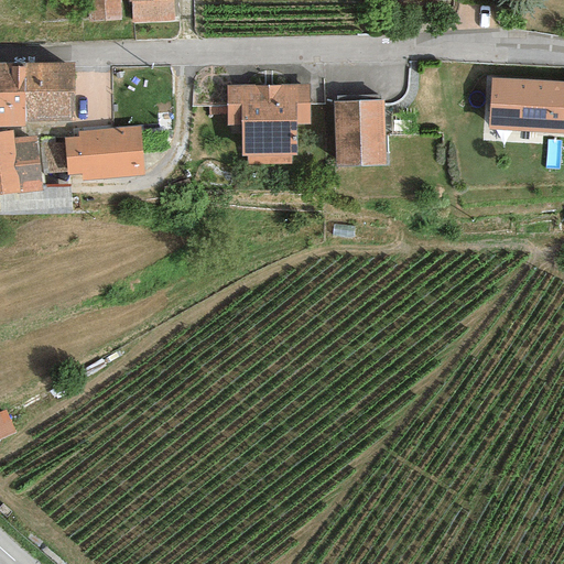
[(119,0),(87,0),(88,19),(120,17),(119,0)]
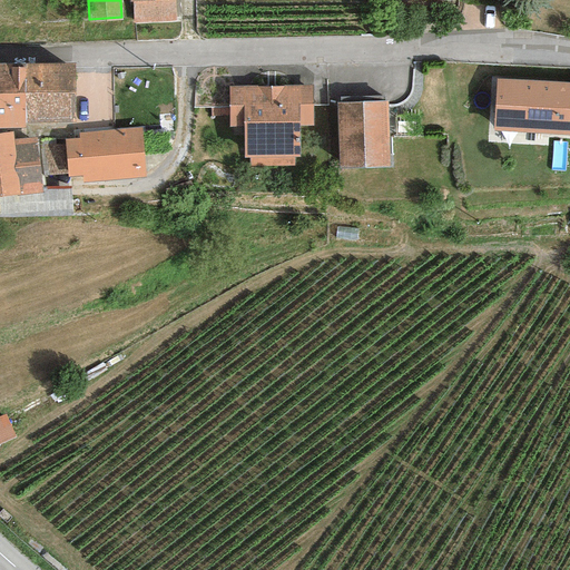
[(131,0),(134,40),(183,38),(182,15),(175,12),(174,0),(131,0)]
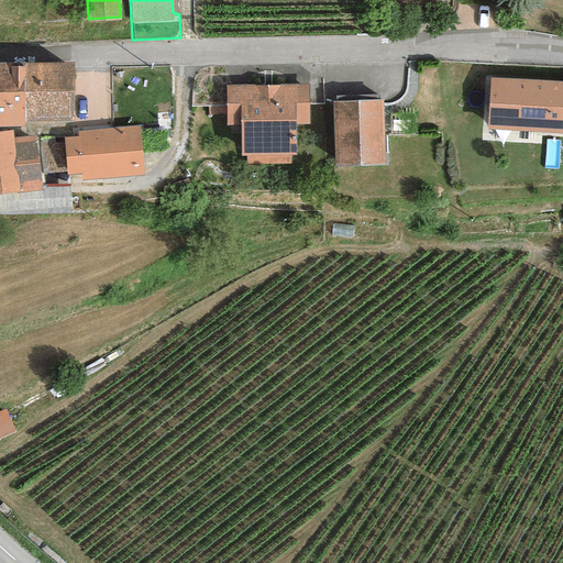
[(73,62),(23,64),(24,120),(75,119),(73,62)]
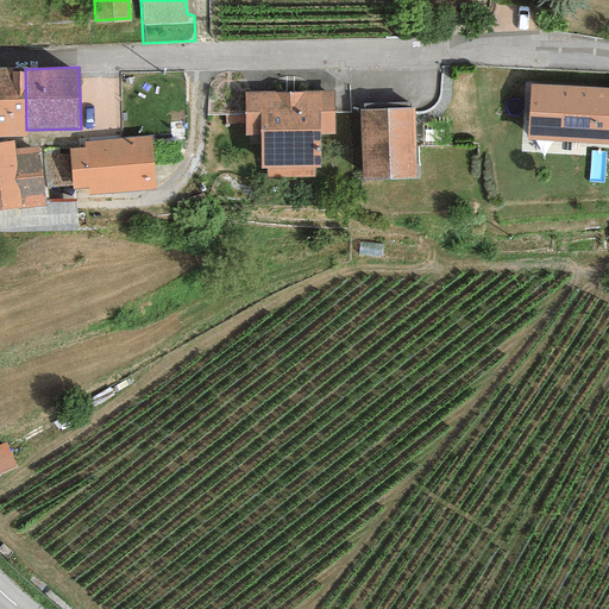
[(25,69),(0,68),(0,136),(26,136),(26,130),(25,69)]
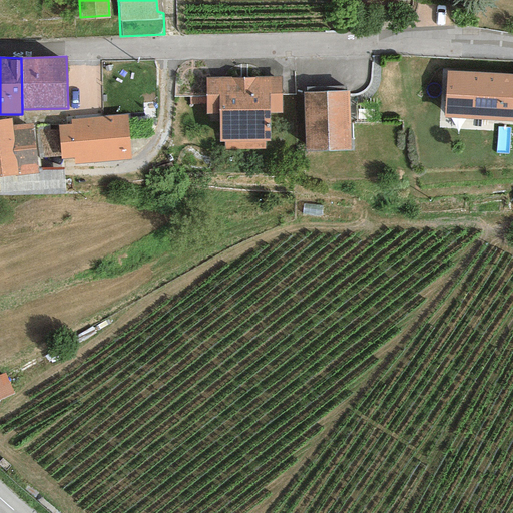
[(512,121),(512,75),(449,70),(445,117),(512,121)]
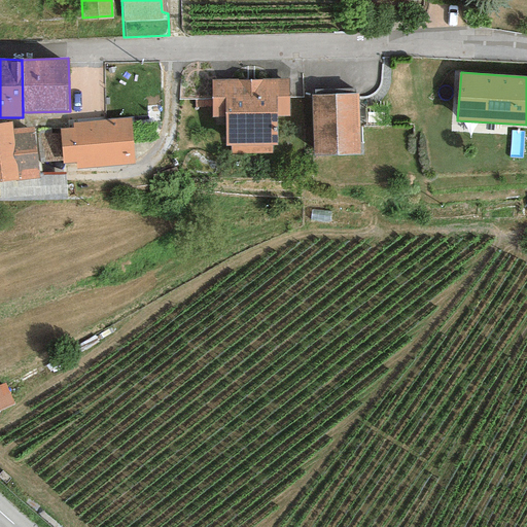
[(232,144),(232,155),(274,154),(273,116),(290,116),(290,79),(210,81),(211,115),(224,115),(224,144),(232,144)]
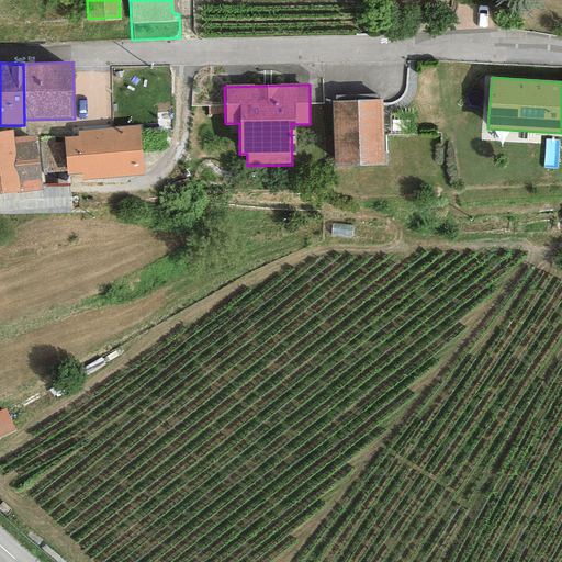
[(383,165),(382,101),(333,102),(335,166),(383,165)]
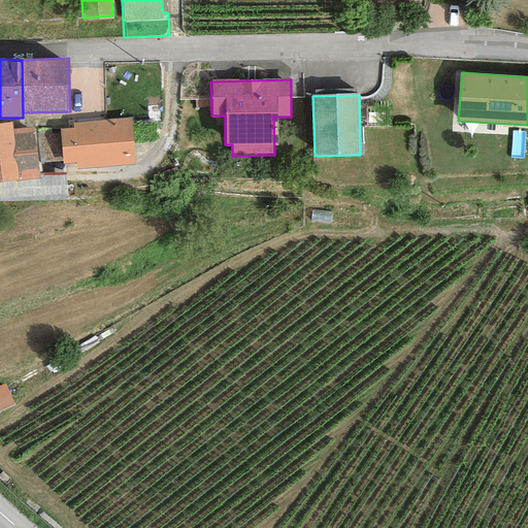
[(75,129),(60,130),(63,163),(75,162),(76,170),(135,165),(134,120),(73,123),(75,129)]
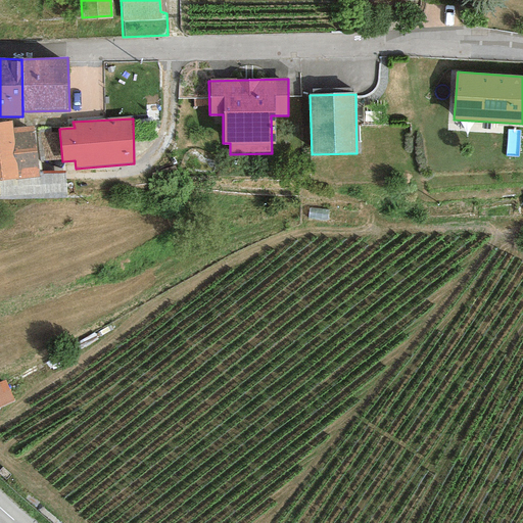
[(11,121),(0,122),(0,180),(39,176),(38,172),(33,125),(11,127),(11,121)]
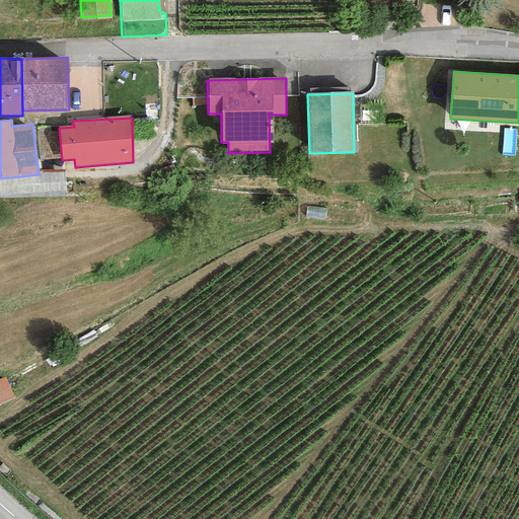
[(39,174),(0,178),(0,199),(68,197),(63,168),(38,170),(39,174)]
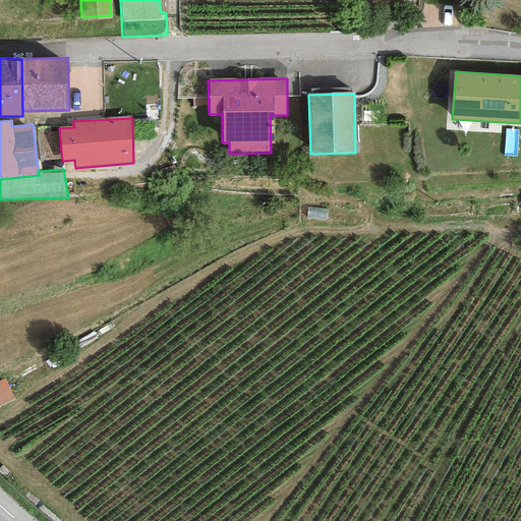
[(0,371),(0,396),(14,390),(4,369),(0,371)]
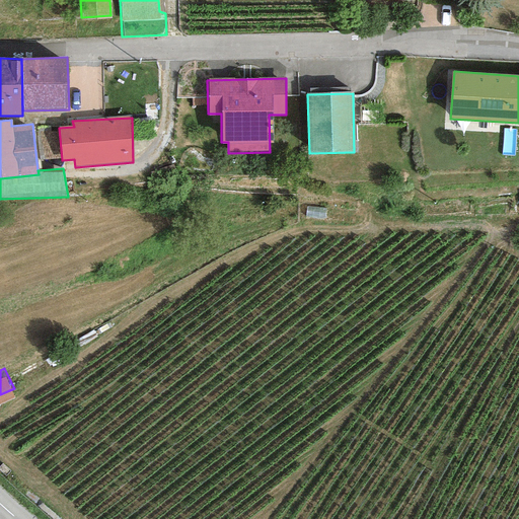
All buildings are outlined.
